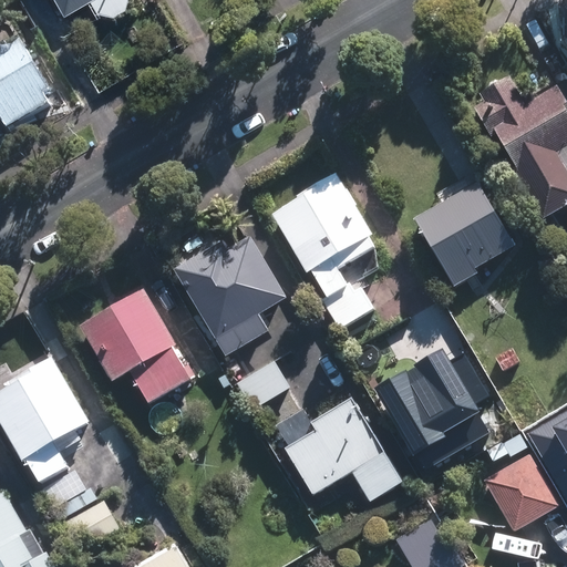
[(55,0),(61,9),(76,0),(90,0),(94,9),(98,7),(110,10),(122,3),(123,0),(55,0)]
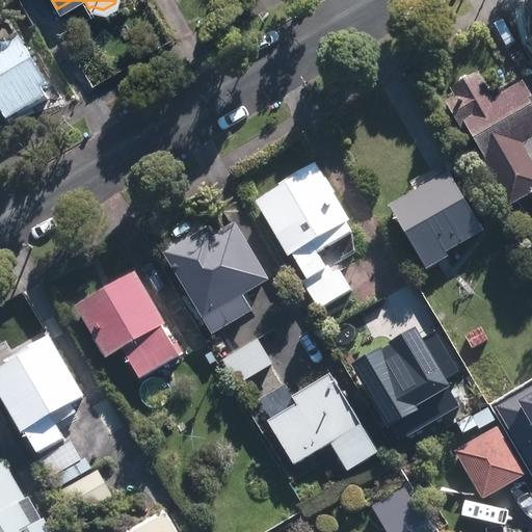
[(0,44),(0,107),(0,108),(6,117),(47,96),(41,85),(46,82),(19,34),(0,44)]
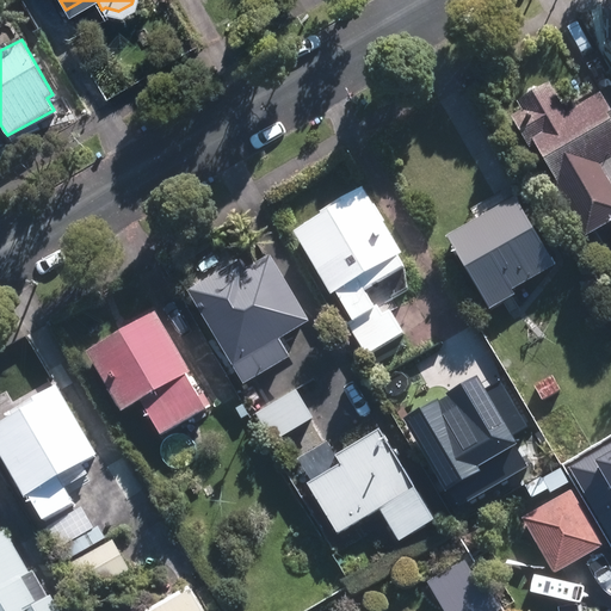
[(548,179),(581,235),(610,216),(610,187),(596,162),(610,153),(610,112),(598,90),(573,105),(568,97),(560,102),(547,80),(514,99),(519,107),(507,113),(526,147),(532,142),(553,177),(548,179)]
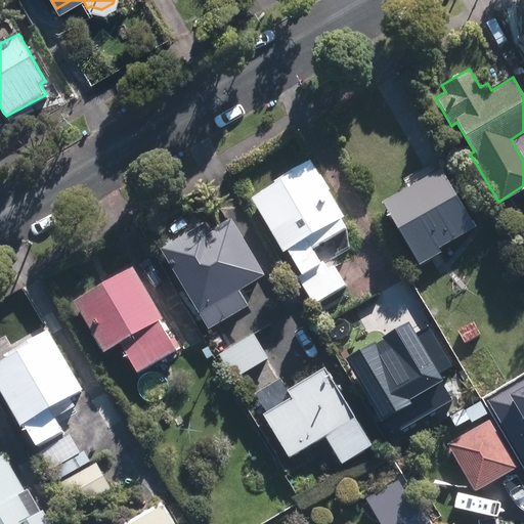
[(249,195),(280,250),(286,247),(316,300),(344,284),(332,263),(326,266),(322,259),(318,261),(310,247),(345,226),(339,216),(342,214),(308,157),(289,167),(290,171),(249,195)]
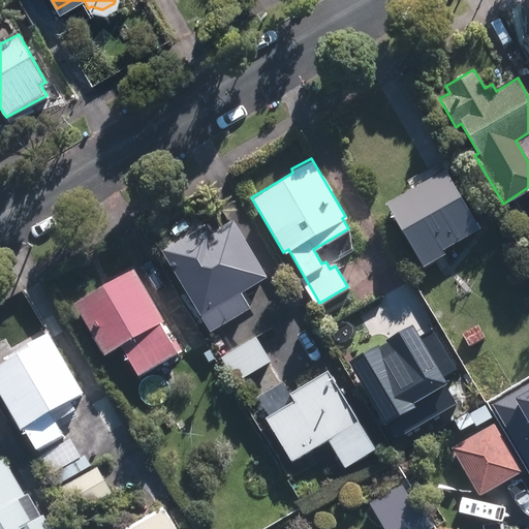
[(442,167),(382,203),(419,266),(442,252),(441,248),(476,227),(442,167)]
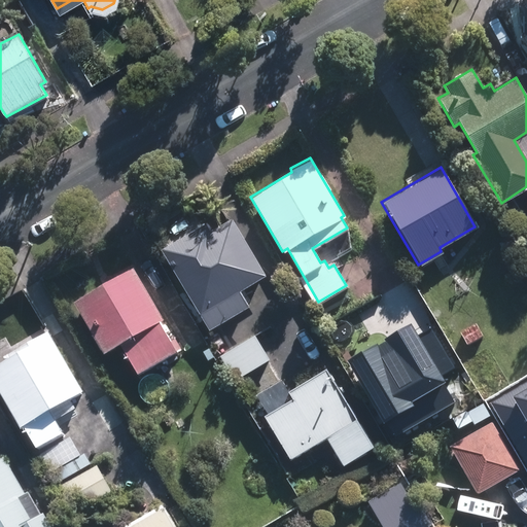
[(204,221),(159,248),(206,329),(248,306),(238,290),(265,275),(231,217),(209,230),(204,221)]
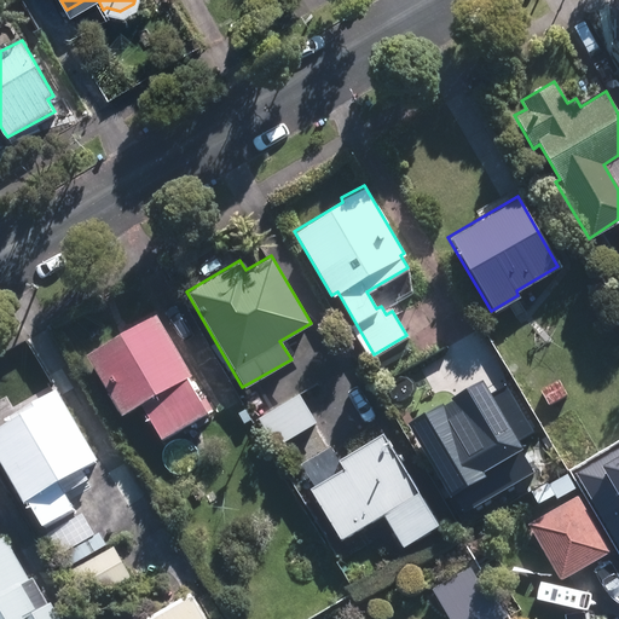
[(85,354),(119,415),(139,404),(158,437),(204,410),(184,376),(189,372),(154,313),(85,354)]
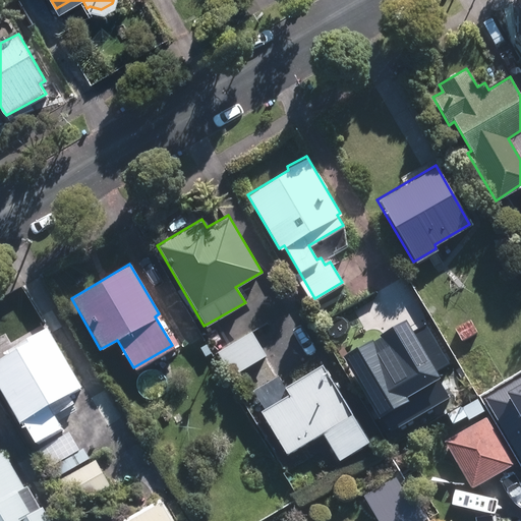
[(344,352),(386,426),(435,398),(393,325),(380,332),(361,299),(328,319),(347,351),(344,352)]
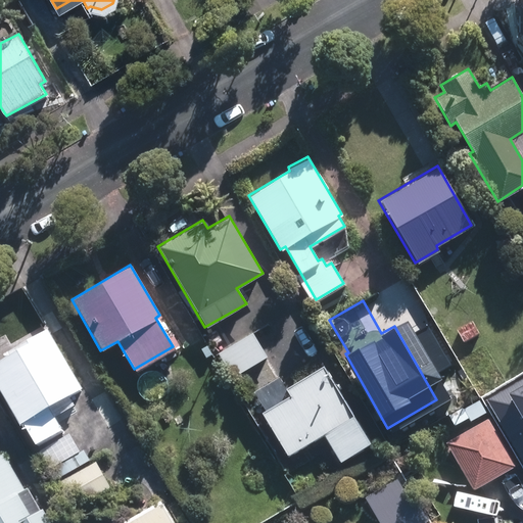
[(462,340),(476,332),(469,320),(455,328),(462,340)]
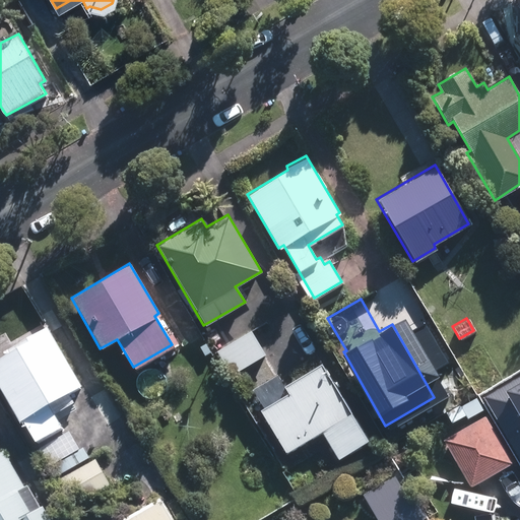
[(0,356),(0,390),(18,421),(20,419),(33,441),(60,425),(48,403),(80,385),(45,324),(4,348),(7,352),(0,356)]
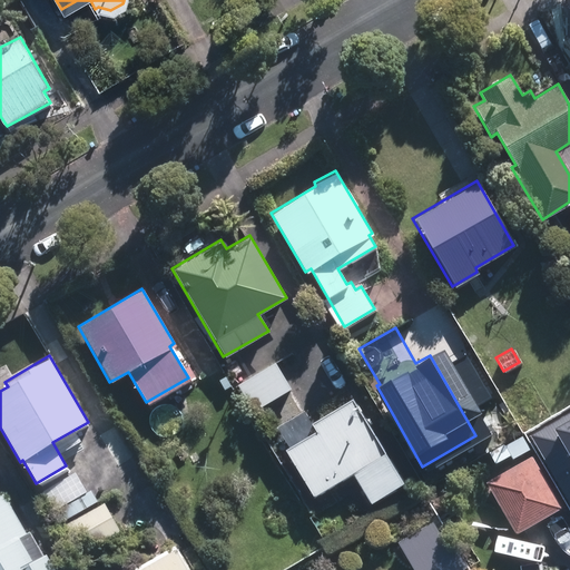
[(274,361),(236,383),(252,409),(290,387),(274,361)]
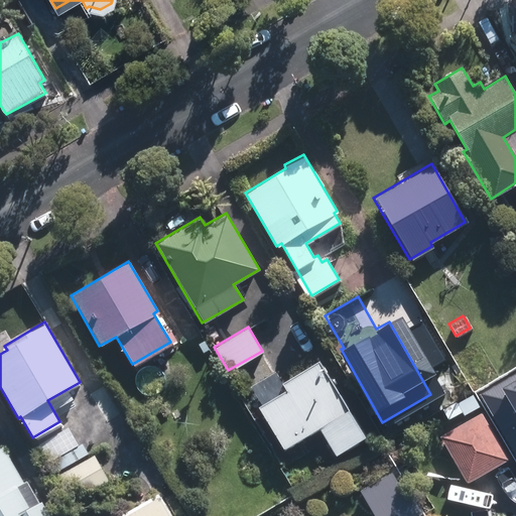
[(372,437),(326,361),(289,383),(293,390),(265,407),(291,449),(326,428),(343,456),(372,437)]
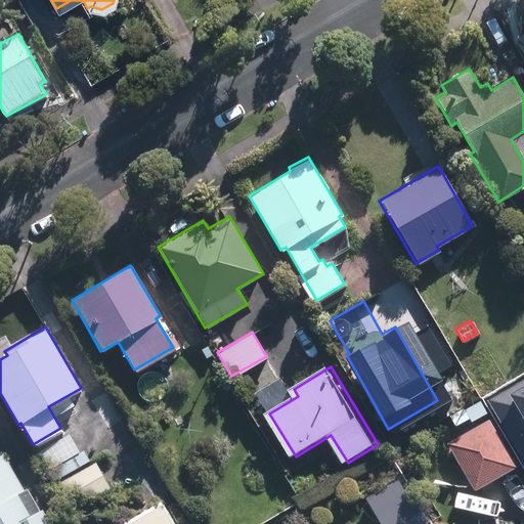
[(523,405),(501,419),(523,456),(523,405)]
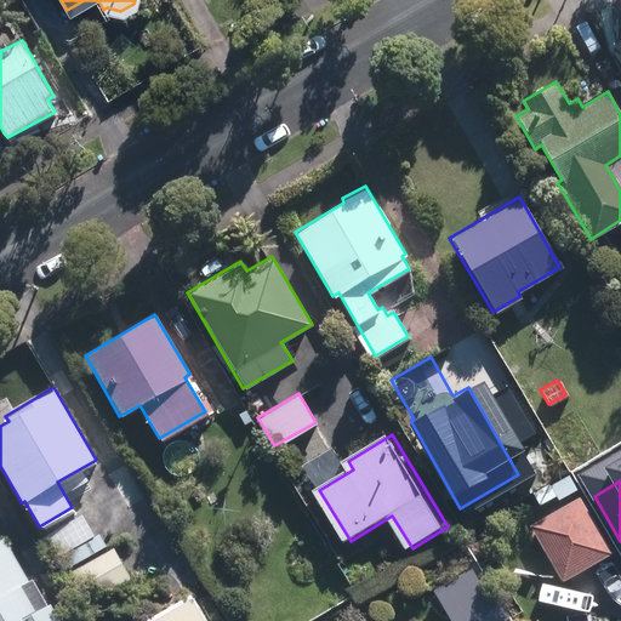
[(560,581),(611,552),(579,496),(528,525),(560,581)]
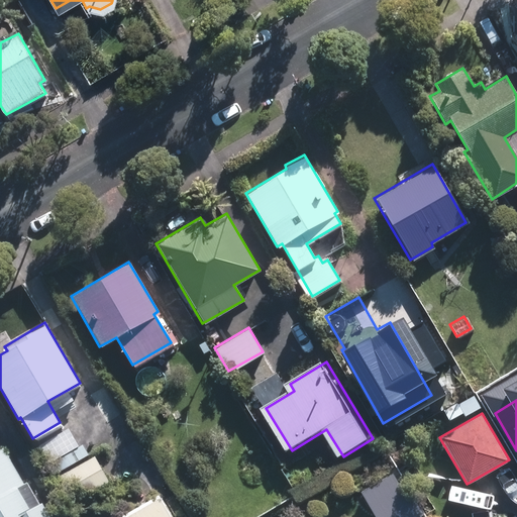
[(68,426),(38,443),(40,446),(34,449),(42,462),(48,458),(48,460),(78,444),(68,426)]
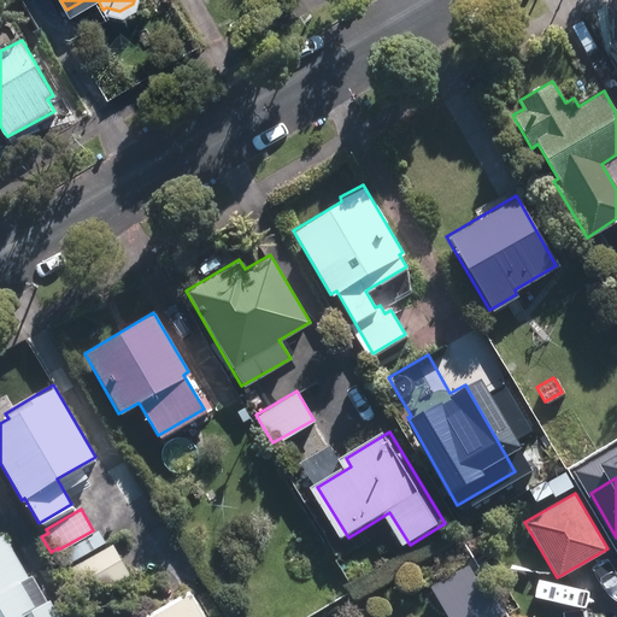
[(0,616),(29,616),(43,609),(0,534),(0,616)]
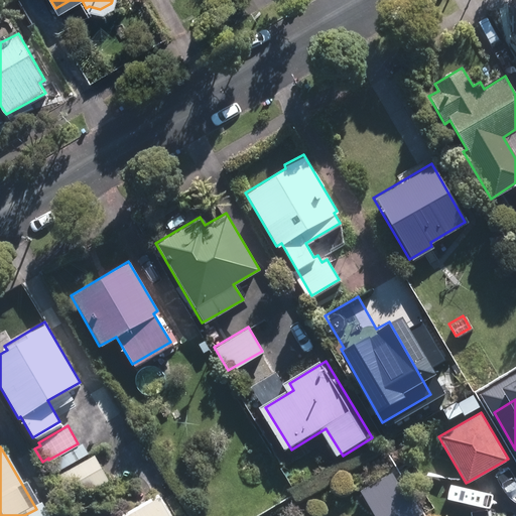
[(92,454),(54,474),(70,500),(106,479),(92,454)]
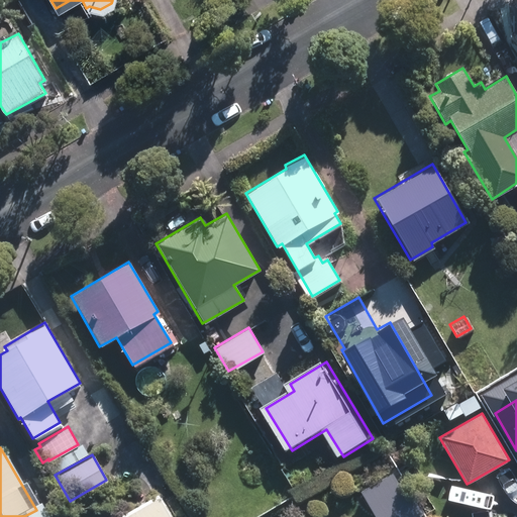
[(375,516),(418,516),(423,513),(408,486),(402,490),(393,473),(360,491),(375,516)]
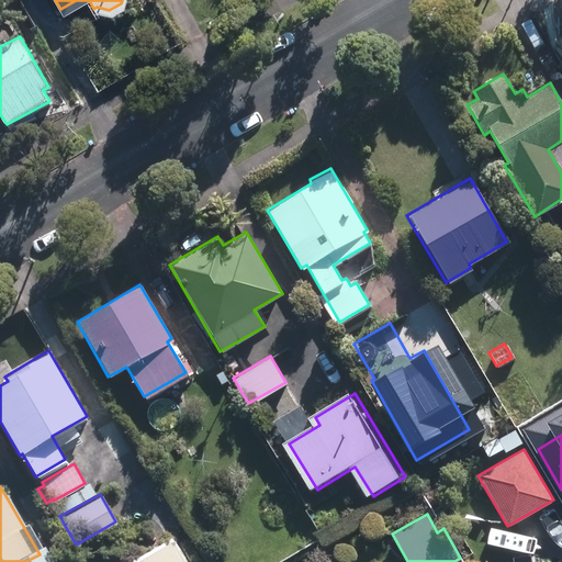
[(184,561),(171,537),(125,561),(184,561)]
